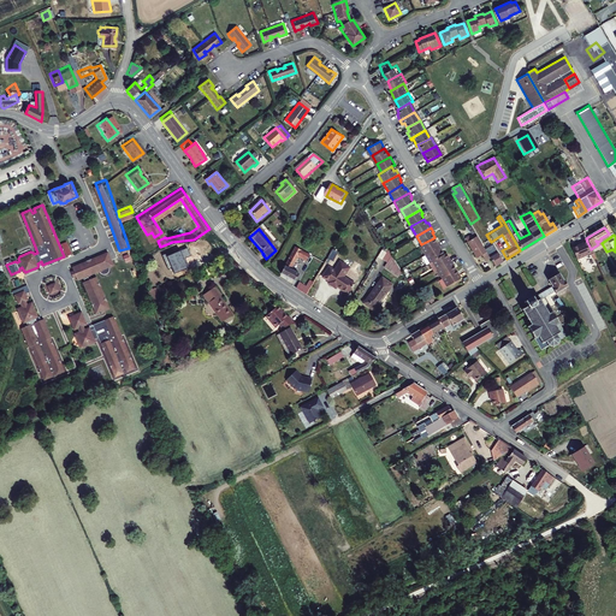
[(474,236),(465,242),(474,259),(479,256),(483,262),(487,260),(485,255),(474,236)]
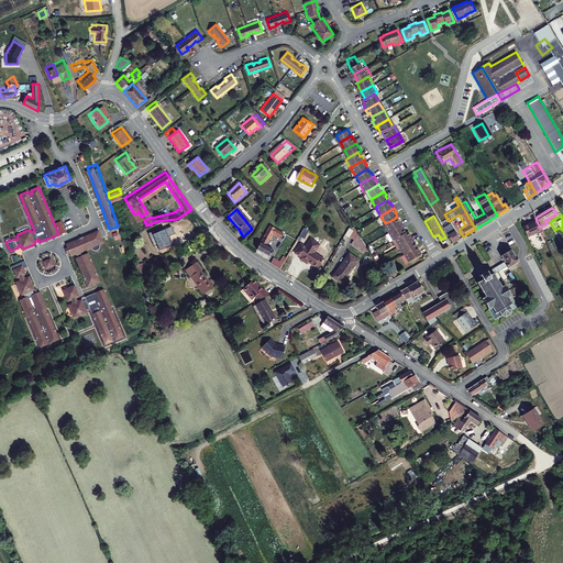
[(396,218),(385,223),(383,224),(387,232),(400,224),(396,218)]
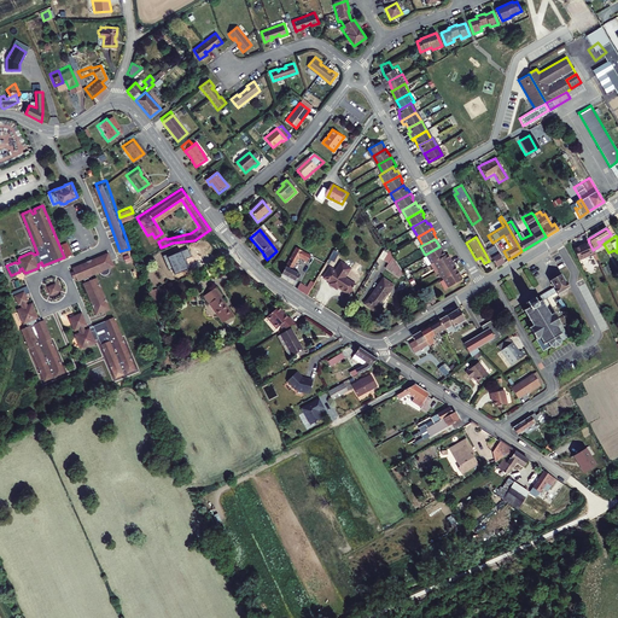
[(583,248),(588,257),(595,255),(593,250),(589,243),(584,245),(586,246),(583,248)]
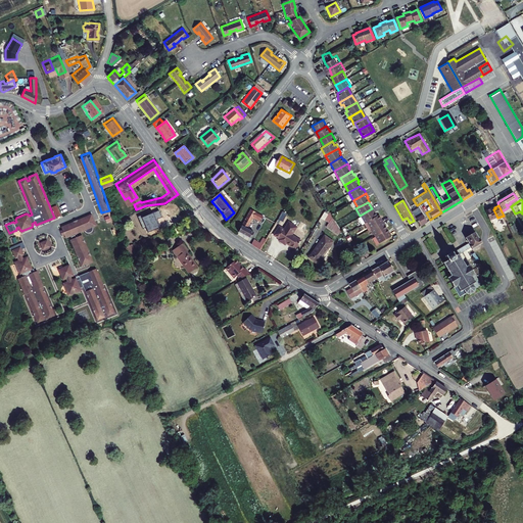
[(326,206),(320,218),(327,223),(326,225),(335,231),(338,226),(335,221),(330,214),(326,206)]
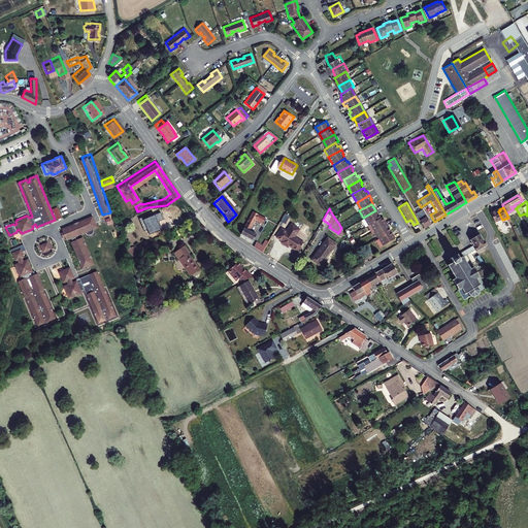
[(375,210),(363,218),(367,225),(370,223),(380,218),(375,210)]
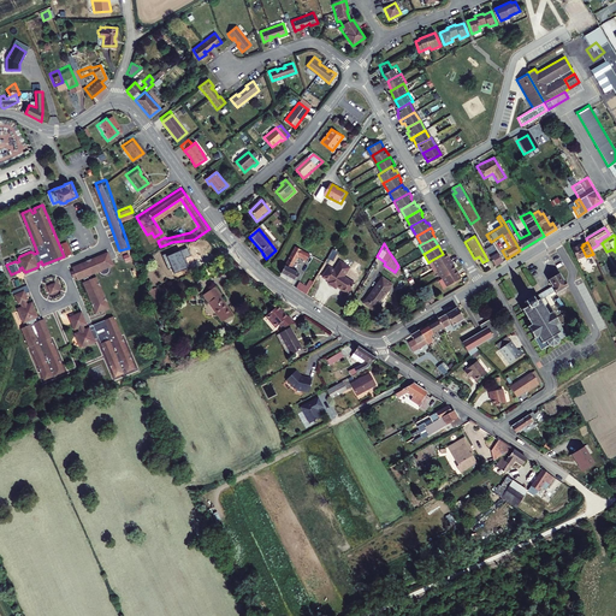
[(291,256),(280,274),(295,283),(300,274),(291,270),(297,256),(307,261),(311,254),(296,247),(291,256)]
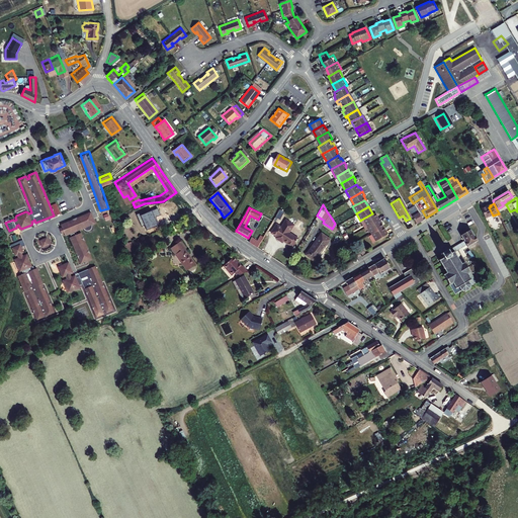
[(486,207),(481,209),(485,220),(493,216),(489,207),(487,208),(486,207)]
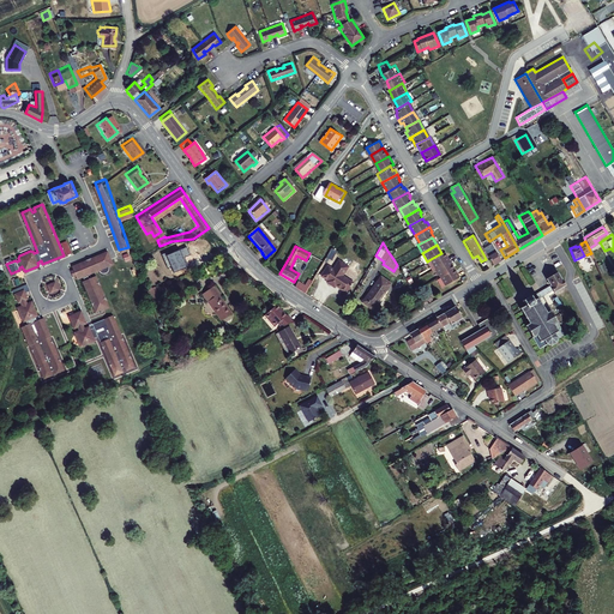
[(314,248),(311,254),(324,262),(327,256),(314,248)]
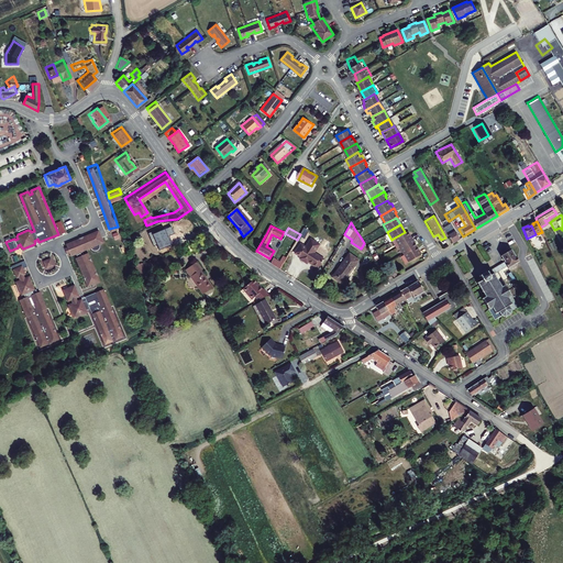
[(451,229),(443,233),(445,238),(450,244),(457,240),(451,229)]
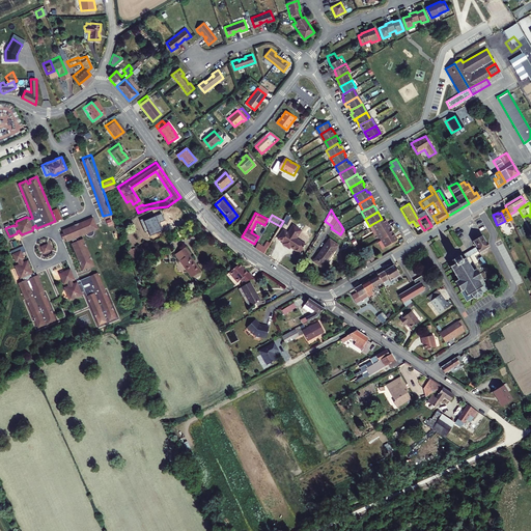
[(93,217),(62,229),(64,232),(64,233),(63,233),(65,238),(66,238),(67,241),(73,239),(74,242),(71,243),(82,270),(94,266),(83,238),(79,240),(78,236),(85,234),(86,233),(86,234),(87,235),(88,236),(89,236),(90,236),(91,236),(92,236),(92,235),(93,235),(94,234),(94,233),(95,232),(95,231),(95,230),(94,230),(95,229),(99,228),(93,217)]
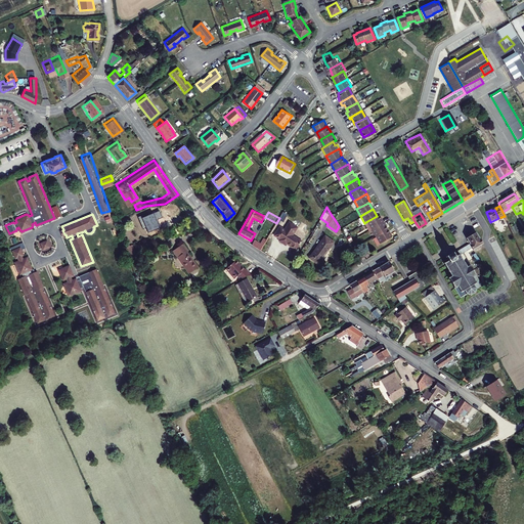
[(367,221),(372,228),(383,222),(379,215),(377,216),(367,221)]
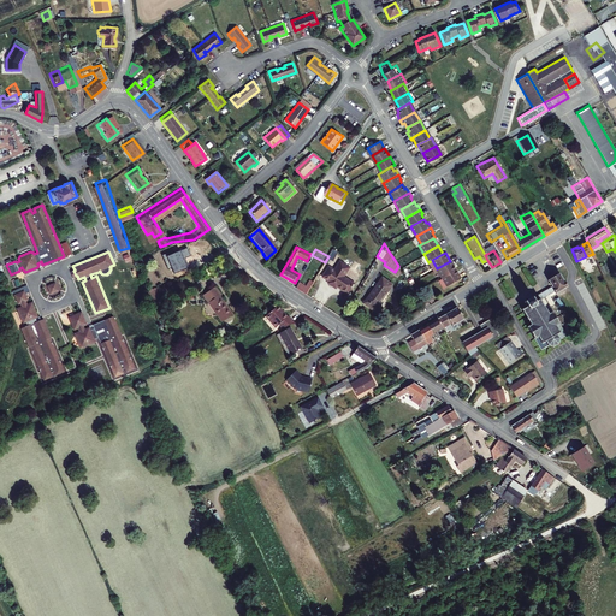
[(450,261),(437,268),(442,277),(455,270),(450,261)]
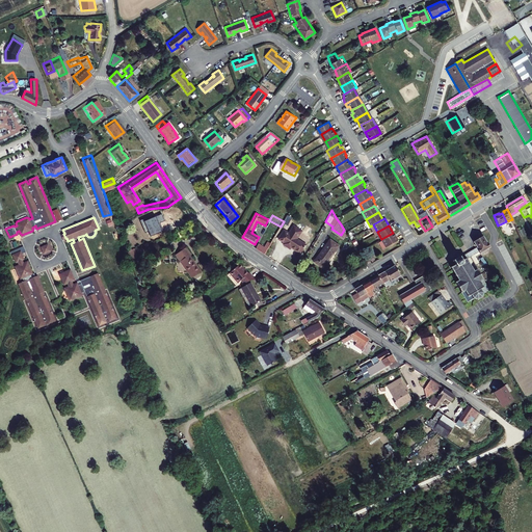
[(283,246),(287,248),(288,246),(291,248),(300,254),(306,244),(296,239),(301,231),(293,227),(288,235),(284,232),(278,241),(284,244),(283,246)]
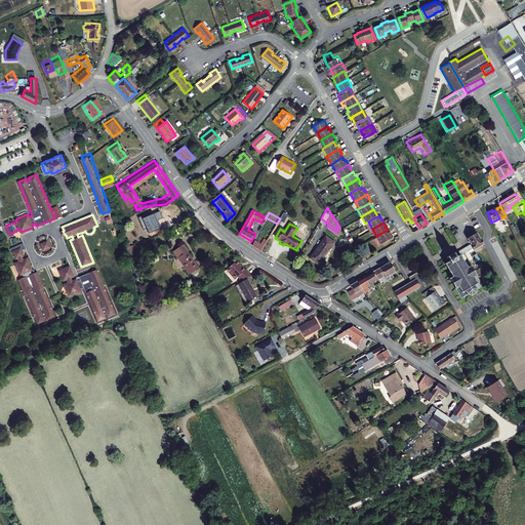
[(388,230),(376,236),(381,244),(393,238),(388,230)]
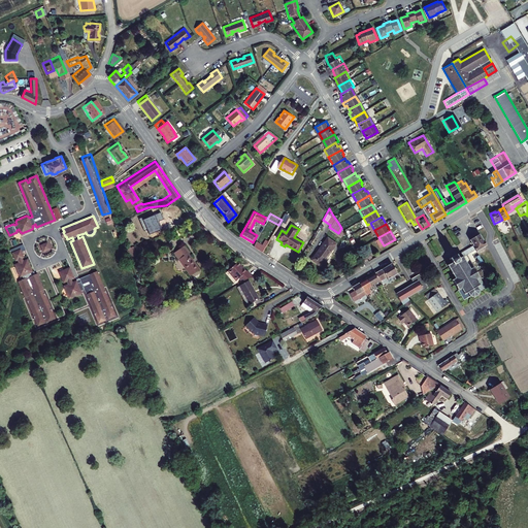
[(473,245),(461,253),(463,257),(475,249),(476,252),(487,245),(479,234),(469,240),(473,245)]
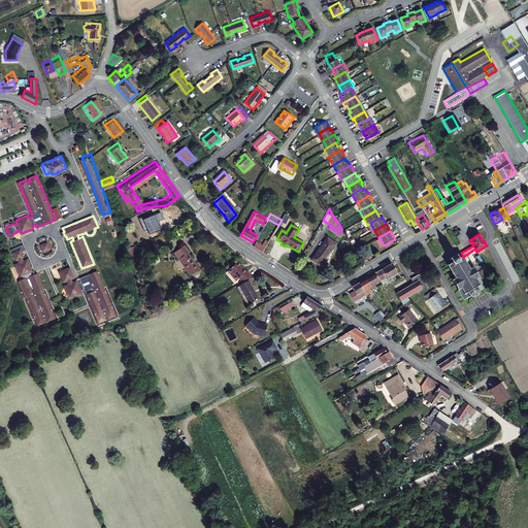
[(309,260),(323,269),(327,263),(323,261),(334,243),(325,236),(309,260)]
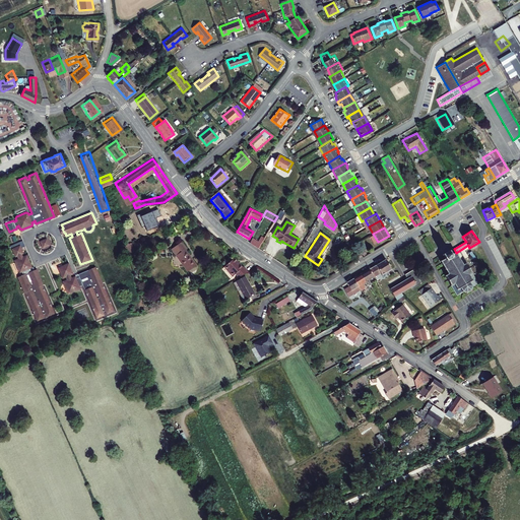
[(47,238),(40,241),(42,248),(50,245),(47,238)]
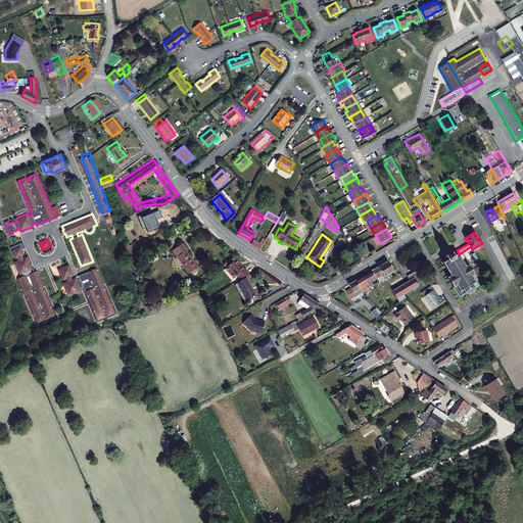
[(254,240),(251,245),(259,250),(263,245),(254,240)]
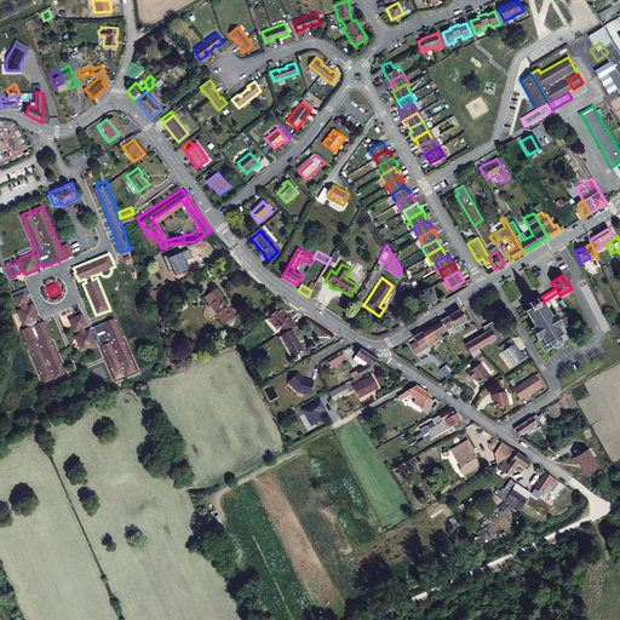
[(143,291),(147,302),(155,298),(151,287),(143,291)]
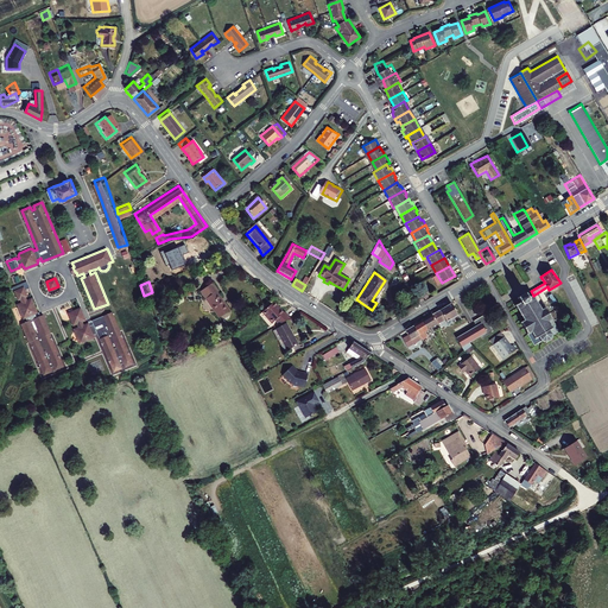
[(211,283),(200,291),(219,317),(228,310),(220,297),(216,292),(217,291),(211,283)]
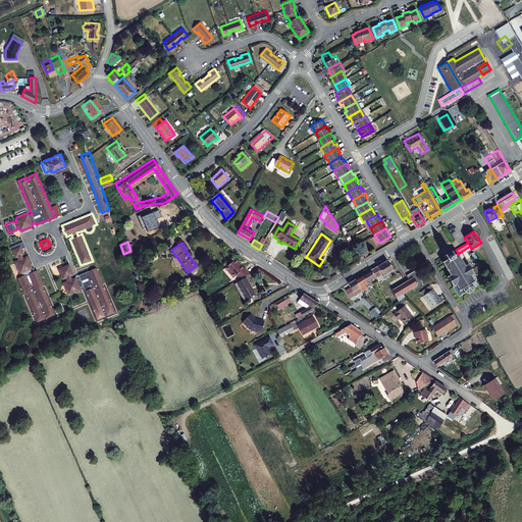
[(24,255),(21,246),(12,250),(16,258),(18,257),(18,260),(16,261),(15,263),(19,272),(21,273),(22,273),(23,276),(18,278),(24,295),(25,294),(37,322),(44,319),(43,316),(45,315),(47,319),(54,316),(43,286),(44,286),(37,271),(32,273),(31,270),(32,267),(29,258),(25,257),(23,258),(22,255),(24,255)]
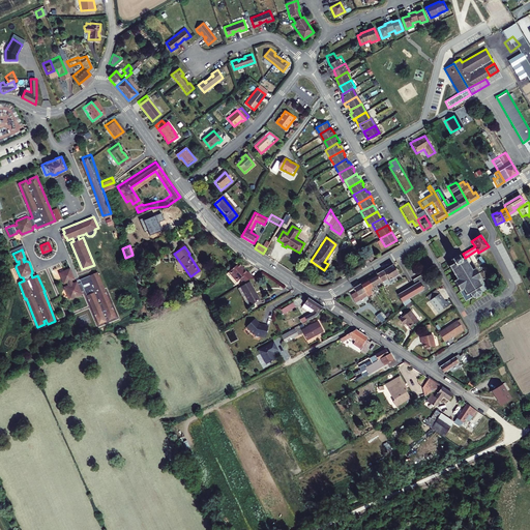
[(477,249),(465,258),(471,266),(473,265),(478,261),(474,256),(478,253),(477,249)]
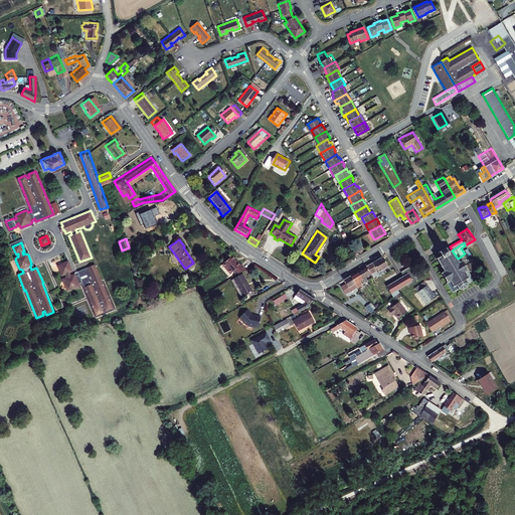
[(445,249),(439,253),(442,258),(438,260),(445,272),(443,274),(454,293),(460,289),(461,289),(462,290),(463,290),(464,290),(469,287),(470,285),(470,283),(468,279),(470,278),(466,272),(468,271),(462,261),(460,263),(458,259),(452,250),(448,253),(445,249)]
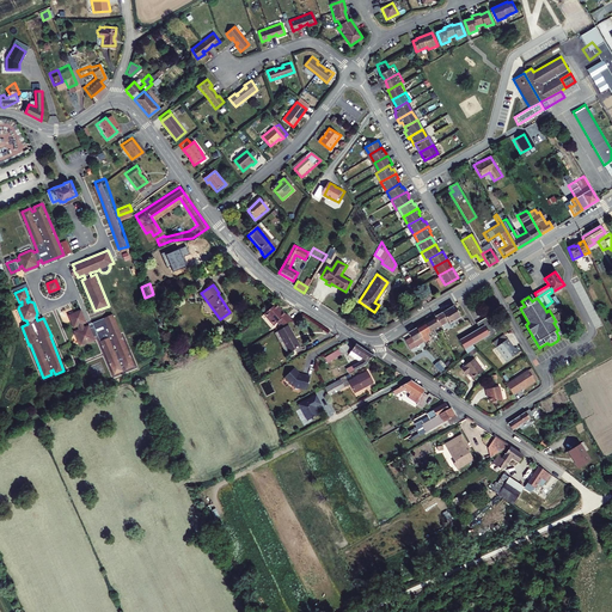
[(435,317),(441,326),(446,324),(451,331),(460,326),(459,324),(465,320),(463,317),(461,317),(454,305),(435,317)]
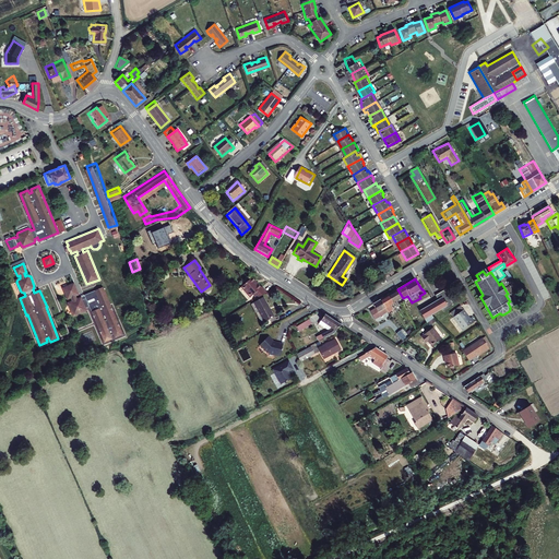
[(253,296),(259,301),(262,299),(268,295),(262,288),(261,289),(252,280),(241,288),(251,298),(253,296)]
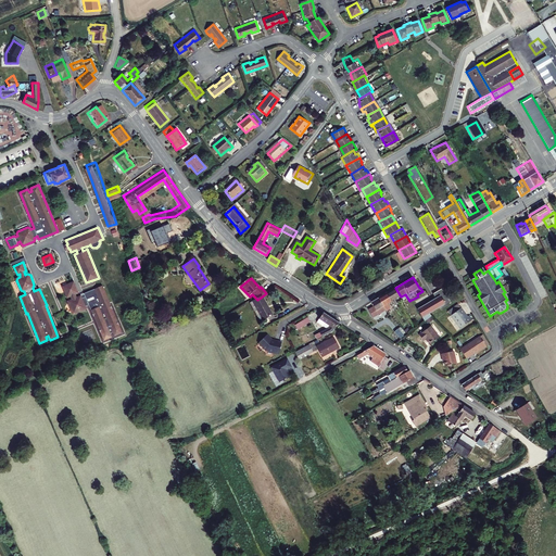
[(102,286),(84,294),(86,297),(83,299),(81,298),(79,297),(77,298),(76,294),(79,293),(74,281),(62,287),(67,299),(71,297),(72,300),(70,301),(68,303),(72,313),(75,314),(85,310),(86,307),(86,306),(89,305),(103,341),(112,338),(110,335),(113,333),(114,337),(122,333),(102,286)]
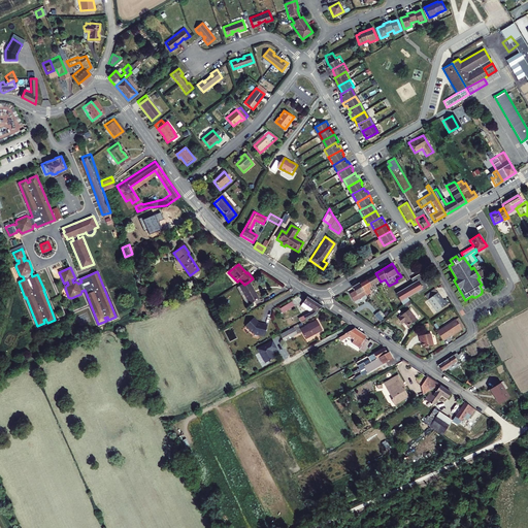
[(375,273),(371,275),(376,284),(381,282),(375,273)]
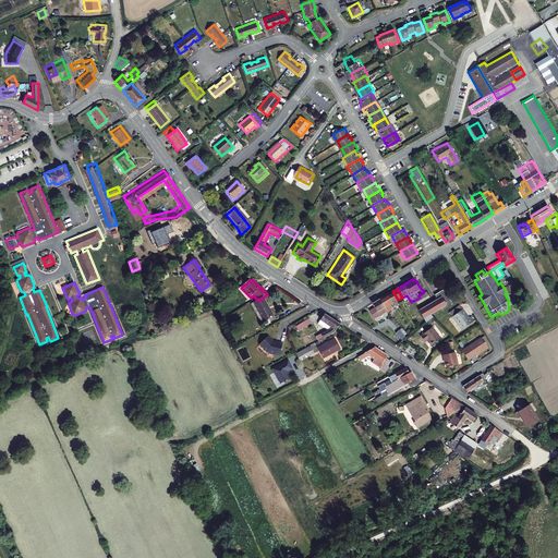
[(398,300),(392,291),(388,294),(393,303),(398,300)]
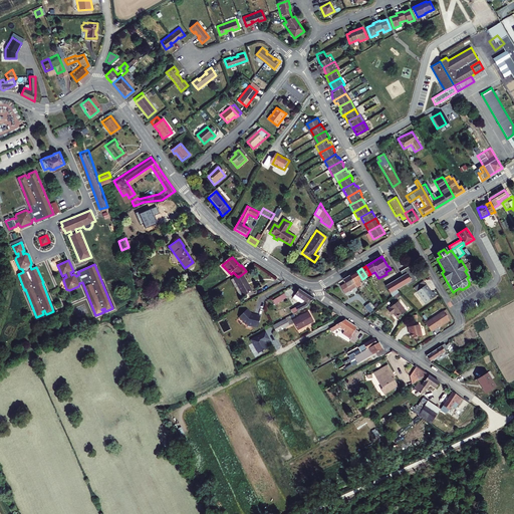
[(400,274),(402,276),(407,272),(414,284),(418,282),(410,268),(400,274)]
